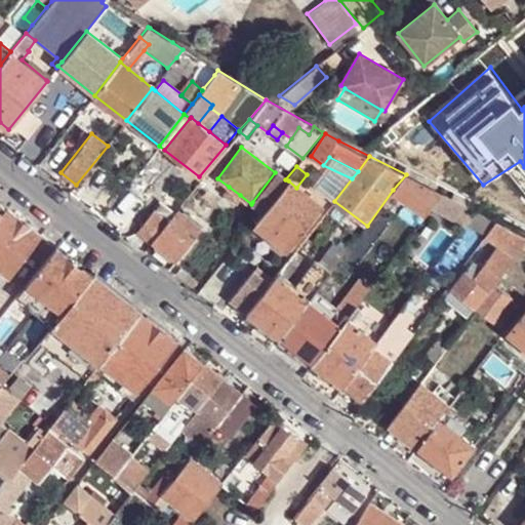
[(285,179),(276,171),(275,172),(252,202),(261,210),(263,212),(288,180),(285,179)]
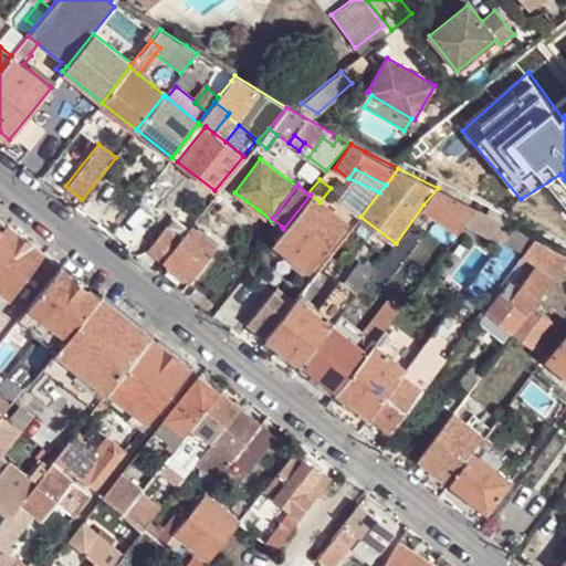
[(423,205),(459,232),(465,224),(478,208),(438,188),(423,205)]
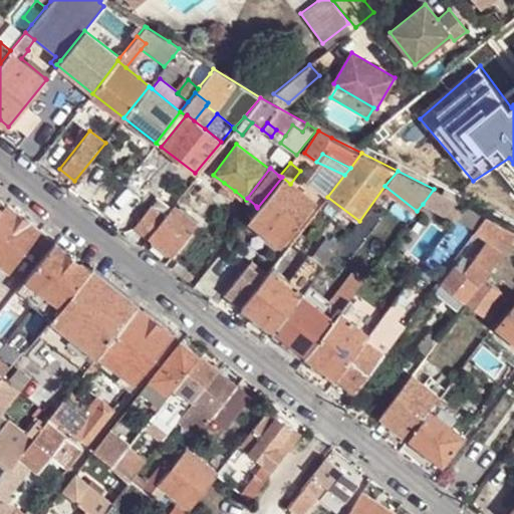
[(284,242),(314,204),(290,184),(282,177),(257,208),(250,217),(284,242)]
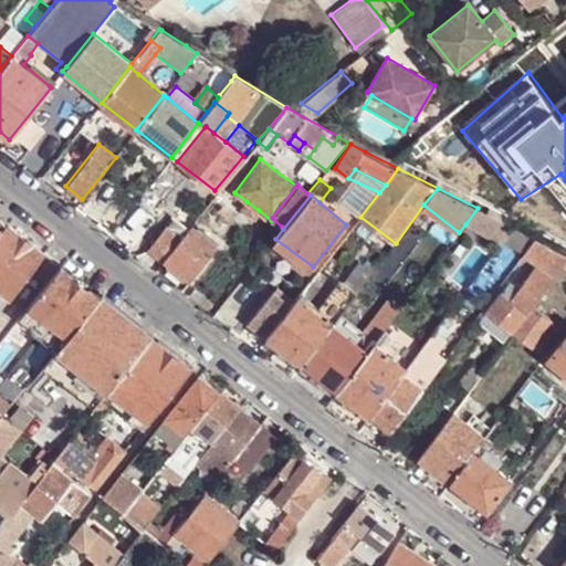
[(259,210),(247,201),(242,207),(253,216),(259,210)]
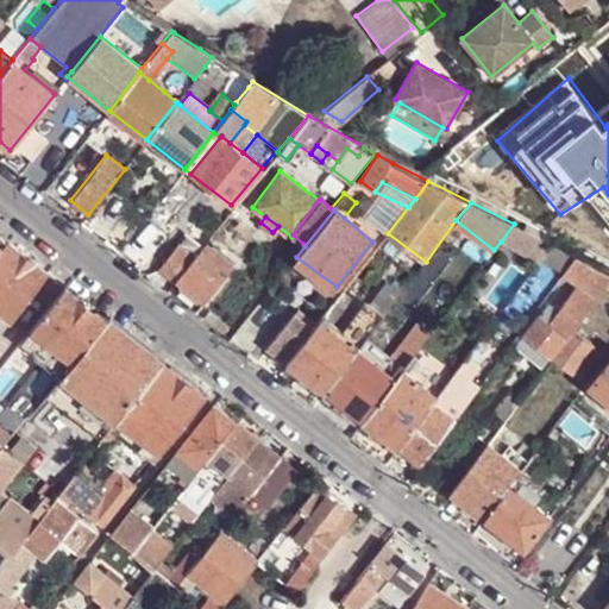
[(501,242),(515,250),(527,231),(514,224),(501,242)]
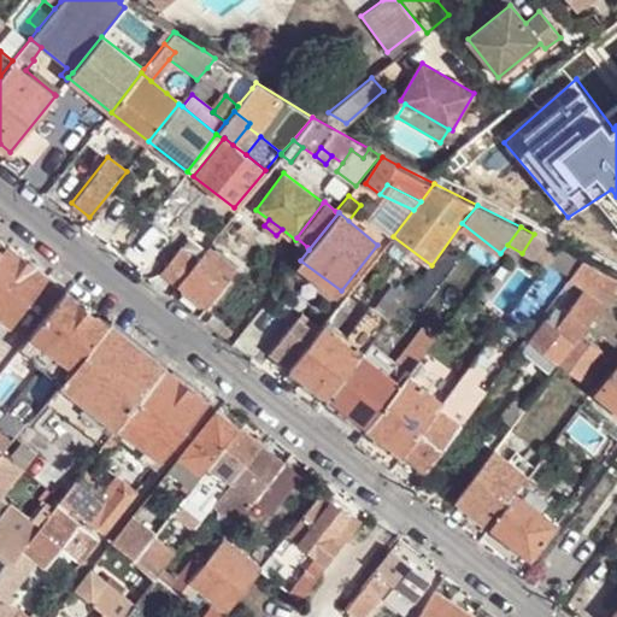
[(207,247),(213,241),(206,236),(199,245),(191,239),(184,247),(199,259),(207,247)]
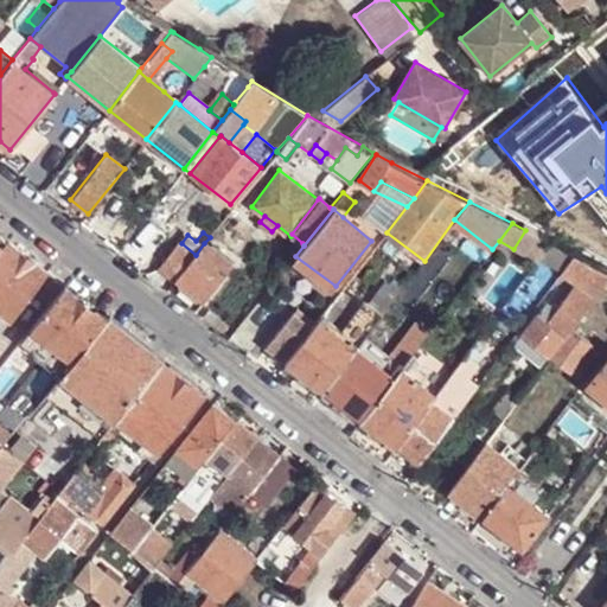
[(48,270),(8,240),(0,250),(0,308),(12,318),(48,270)]
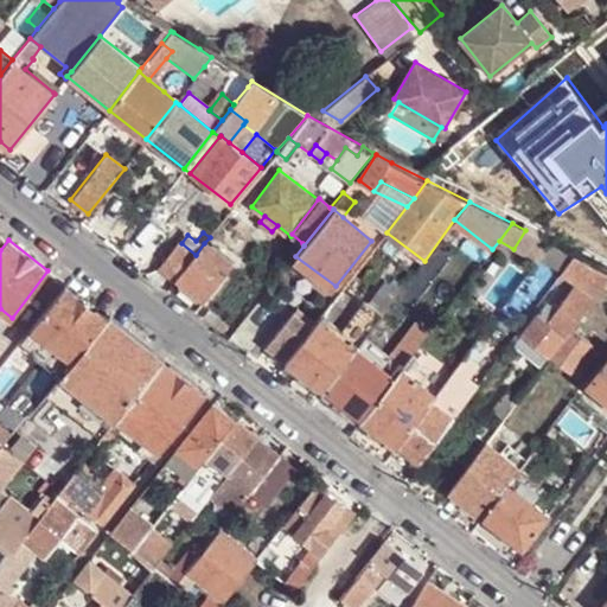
[(181,243),(180,242),(160,269),(176,281),(177,280),(196,255),(181,243)]
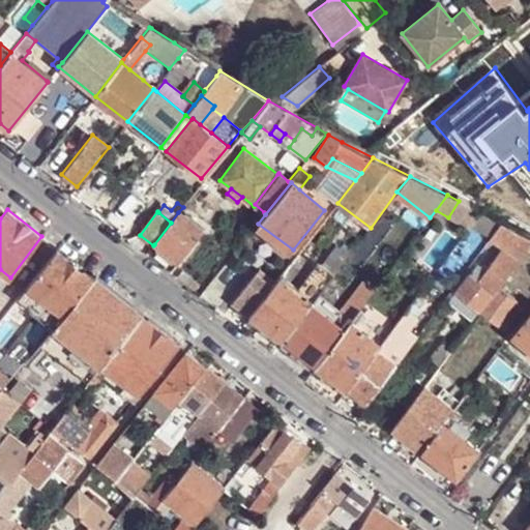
[(203,231),(178,212),(171,223),(154,244),(178,263),(203,231)]
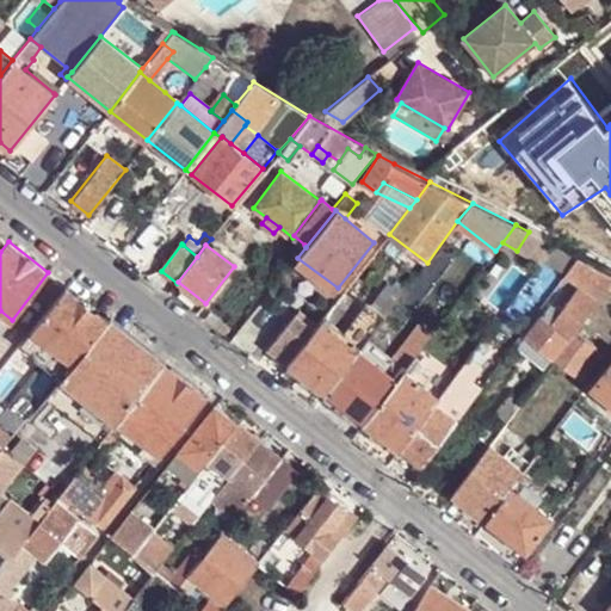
[(579,257),(555,245),(543,260),(566,273),(579,257)]
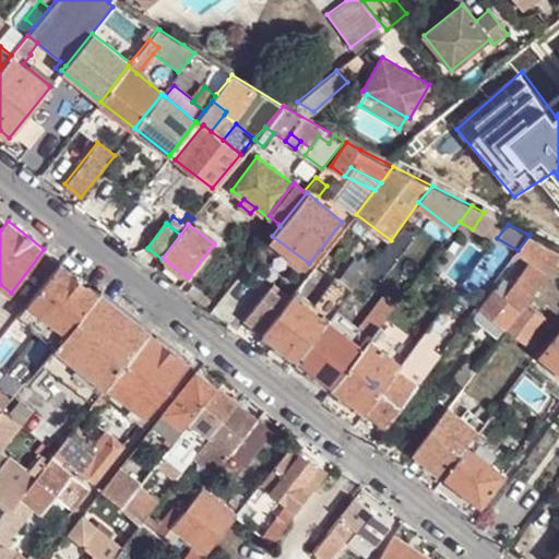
[(530,235),(518,250),(537,260),(548,245),(530,235)]
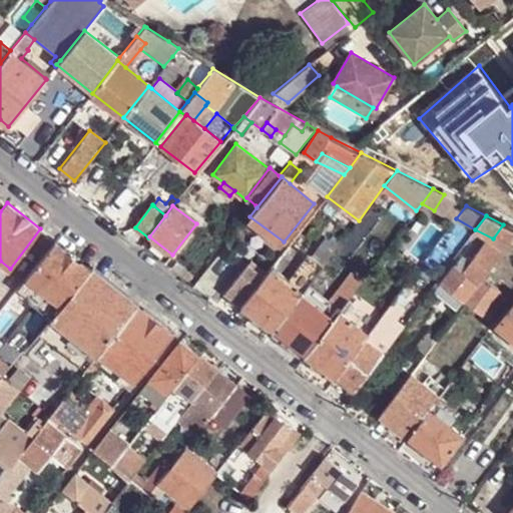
[(512,228),(503,224),(493,238),(488,245),(499,253),(501,254),(504,250),(512,240),(512,238),(512,228)]
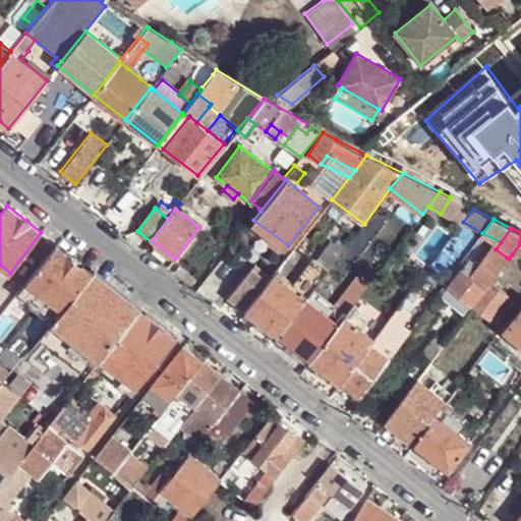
[(345,248),(348,242),(341,237),(336,242),(345,248)]
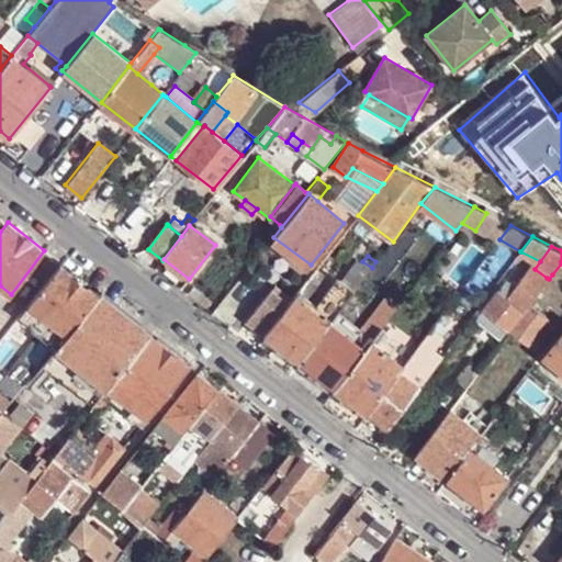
[(362,261),(359,258),(341,280),(356,290),(372,268),(362,261)]
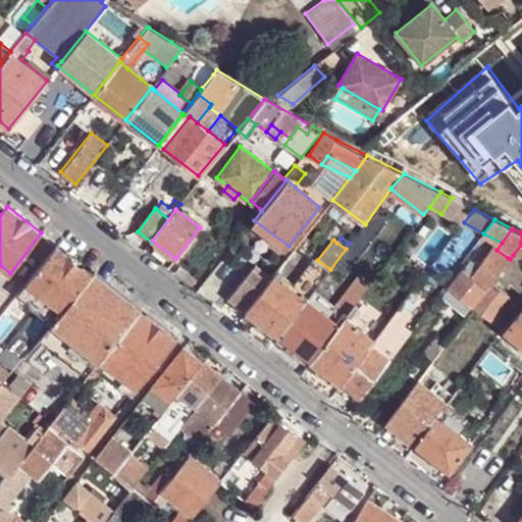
[(305,249),(298,244),(295,249),(301,254),(305,249)]
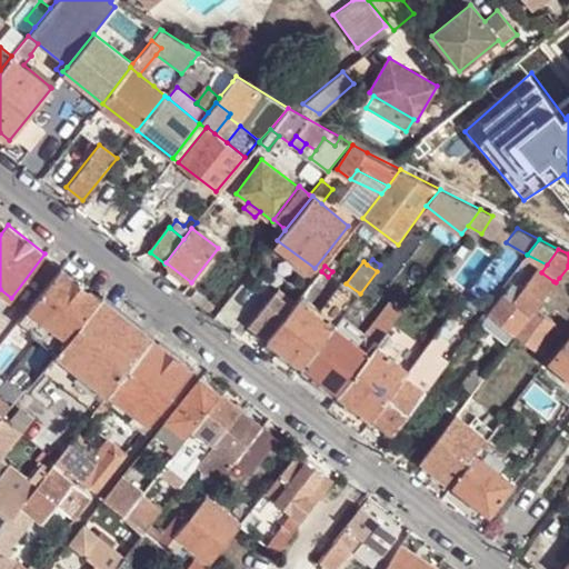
[(99,297),(62,268),(28,310),(40,319),(52,329),(65,339),(99,297)]
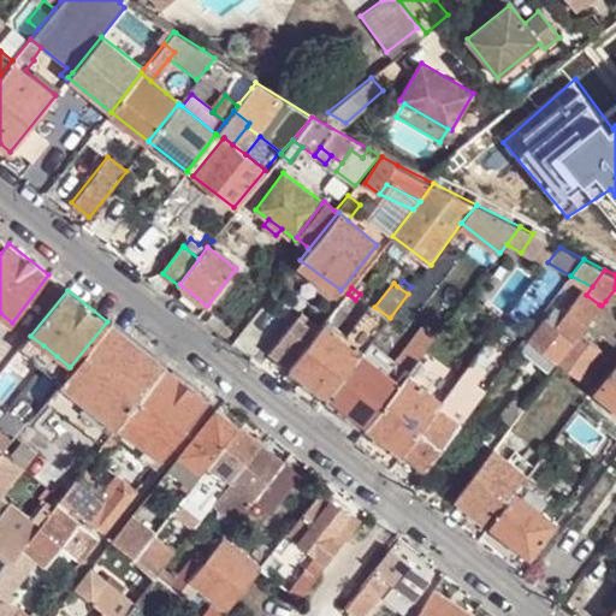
[(586,295),(584,292),(569,312),(558,326),(557,330),(545,321),(532,338),(558,360),(599,304),(586,295)]
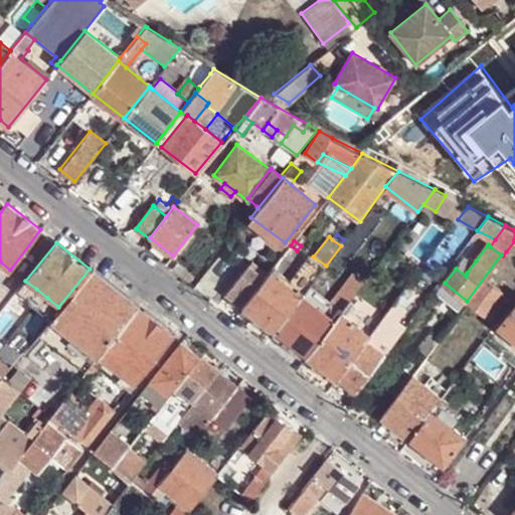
[(226,295),(243,308),(271,272),(281,259),(283,255),(271,245),(260,252),(226,295)]
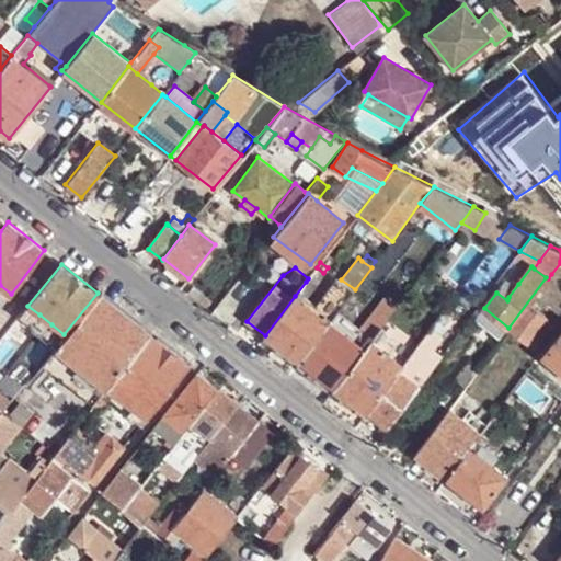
[(306,282),(312,286),(323,273),(317,267),(308,278),(306,282)]
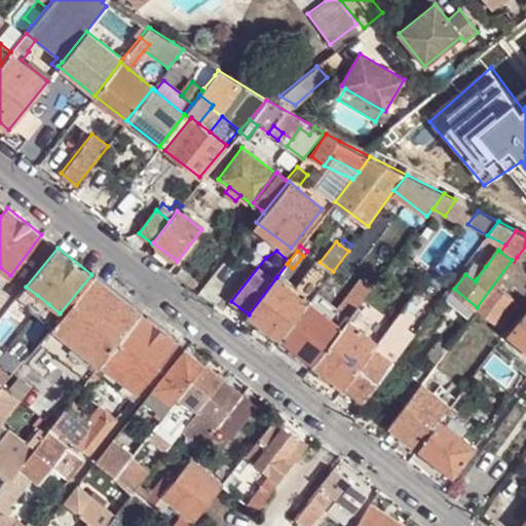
[(297,291),(309,302),(315,294),(317,291),(326,279),(333,271),(320,262),(318,261),(297,291)]
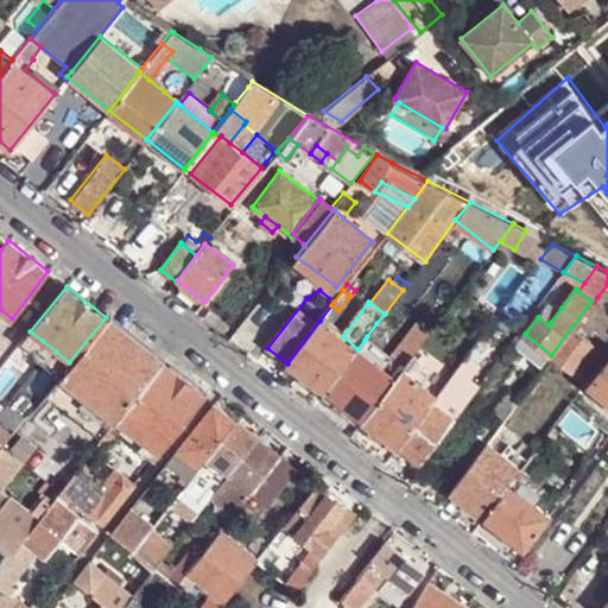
[(339,310),(331,305),(320,321),(324,323),(328,318),(331,320),(339,310)]
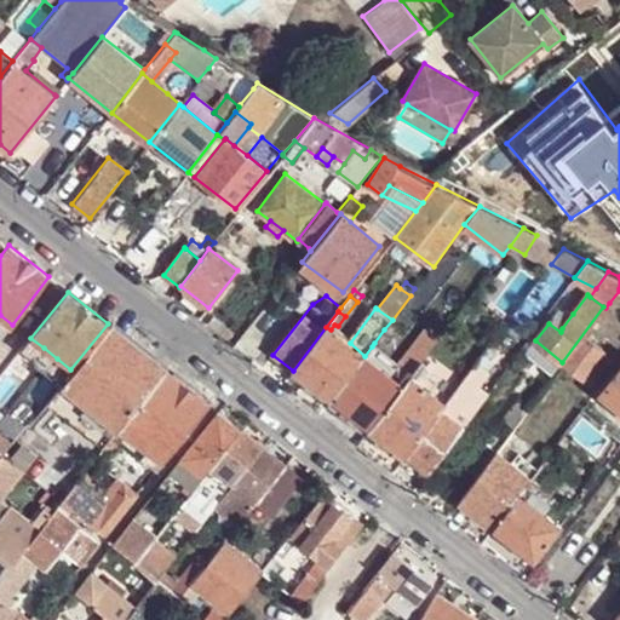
[(0,339),(12,325),(0,315),(0,339)]
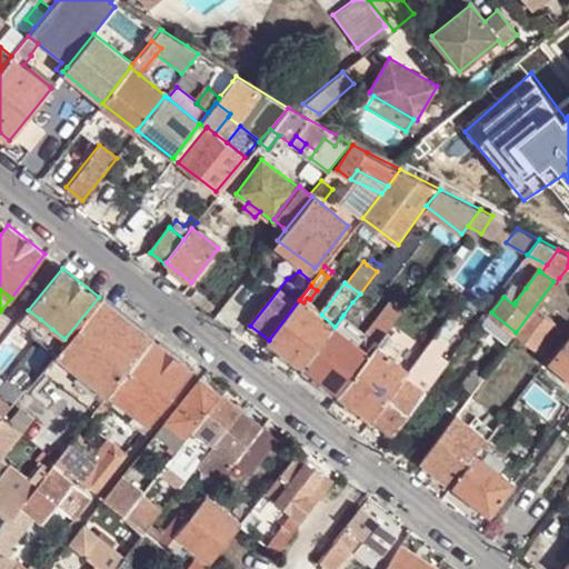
[(352,302),(359,307),(366,298),(360,293),(352,302)]
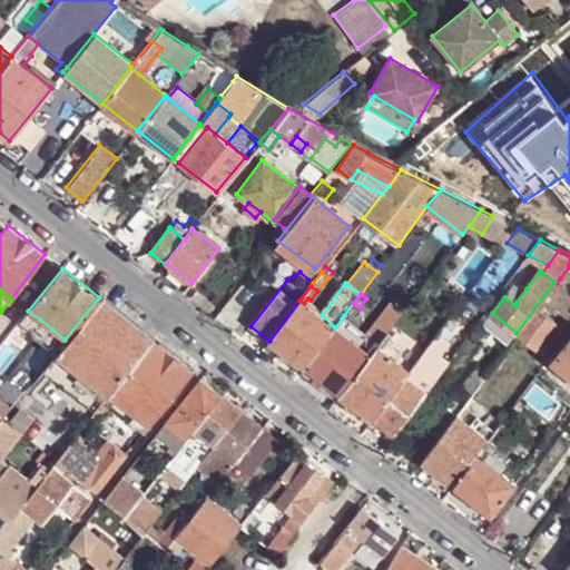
[(153,340),(99,297),(65,340),(59,347),(114,390),(153,340)]
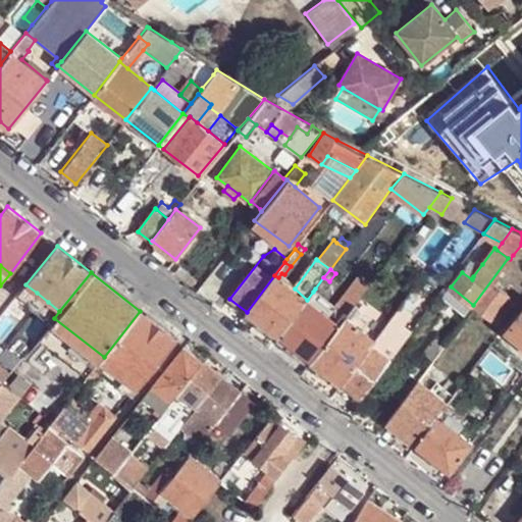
[(247,312),(278,336),(307,300),(295,289),(278,277),(274,275),(247,312)]
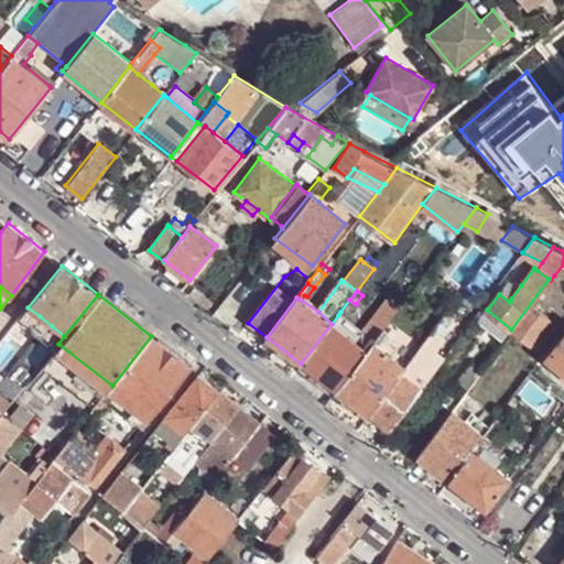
[(340,312),(349,318),(358,306),(356,304),(349,300),(340,312)]
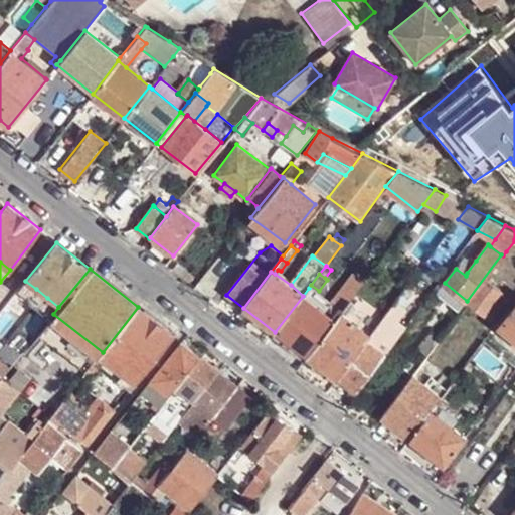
[(334,308),(341,312),(346,305),(347,304),(356,292),(364,281),(356,274),(334,303),(334,308)]
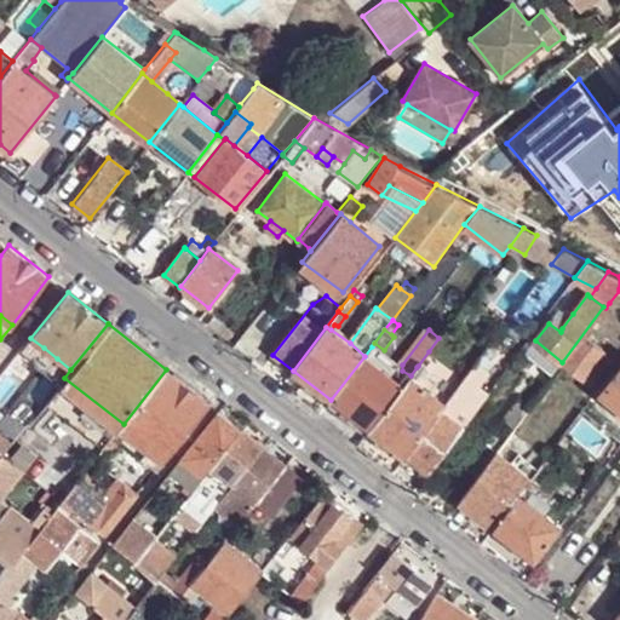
[(564,363),(583,378),(584,377),(606,349),(586,334),(564,363)]
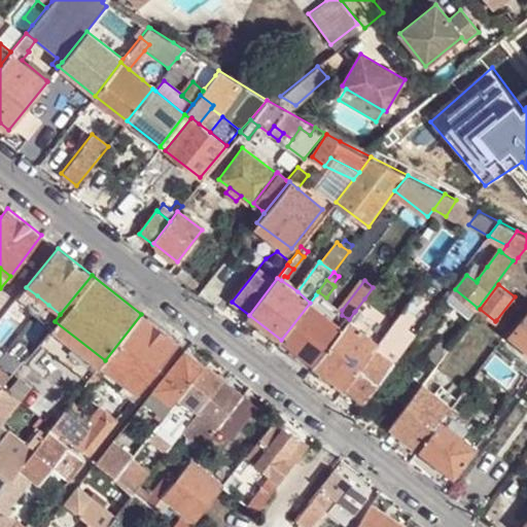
[(478,308),(455,289),(446,303),(469,321),(480,309),(478,308)]
